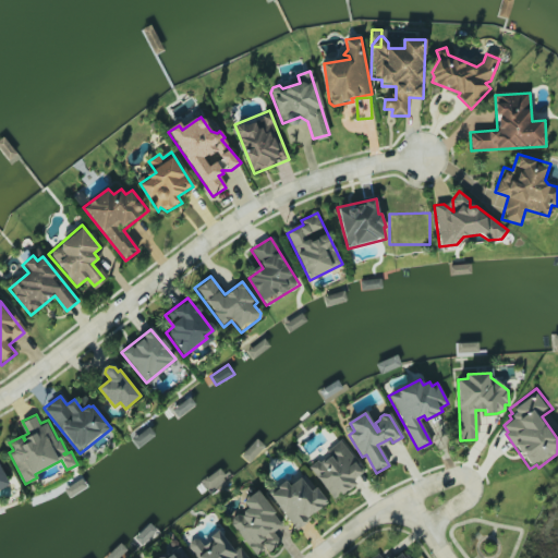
[(246,450),(253,457),(264,446),(256,439),(246,450)]
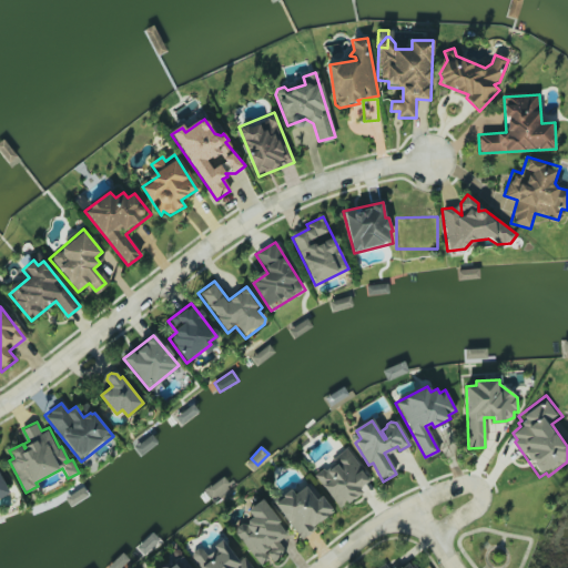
[(310,476),(338,511),(363,493),(361,488),(372,479),(346,447),(310,476)]
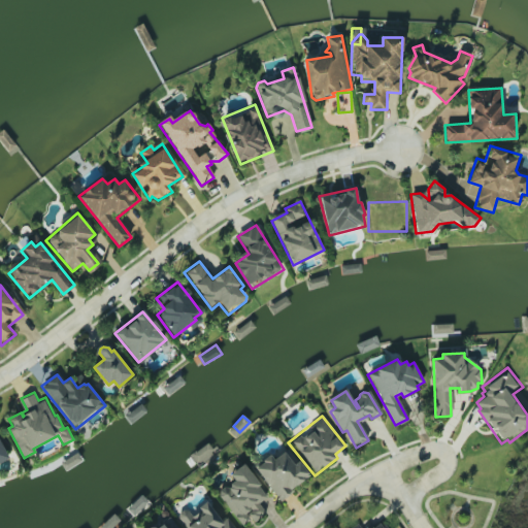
[(0,463),(9,458),(0,442),(0,463)]
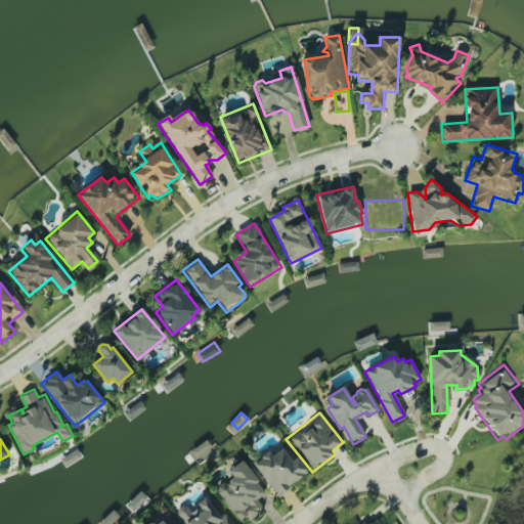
[(277,498),(289,490),(286,487),(306,472),(297,461),(293,464),(282,450),(272,459),(268,453),(252,466),(277,498)]
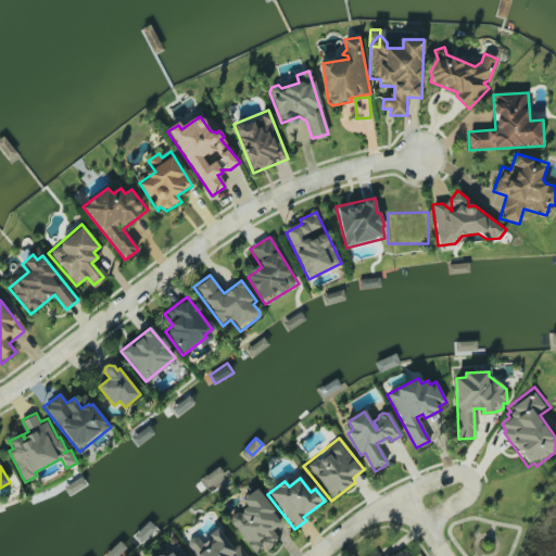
[(242,500),(257,488),(276,512),(274,514),(282,525),(274,531),(280,540),(268,550),(261,541),(260,542),(264,548),(256,555),(230,523),(231,516),(237,514),(242,515),(242,512),(244,508),(248,506),(242,500)]
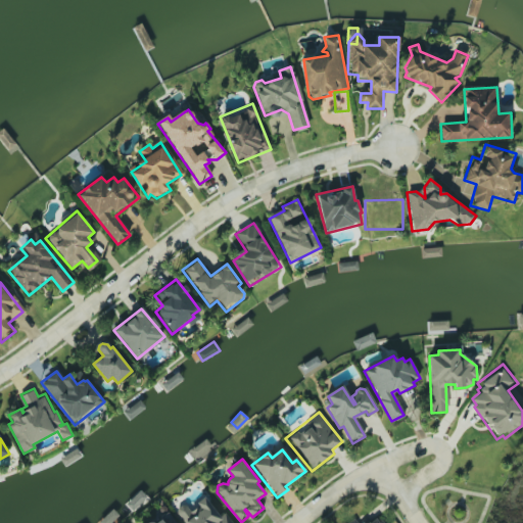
[(204,498),(221,517),(225,513),(233,522),(184,522),(177,514),(177,509),(181,506),(187,507),(190,511),(204,498)]
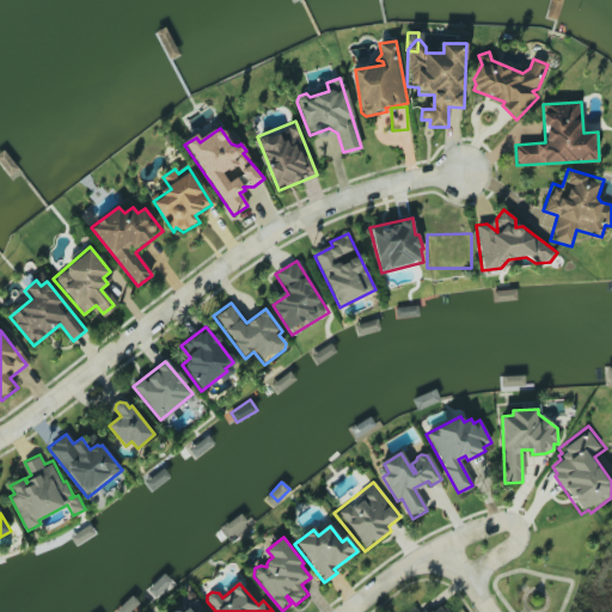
[(128,611),(139,603),(132,595),(114,611),(115,611),(128,611)]
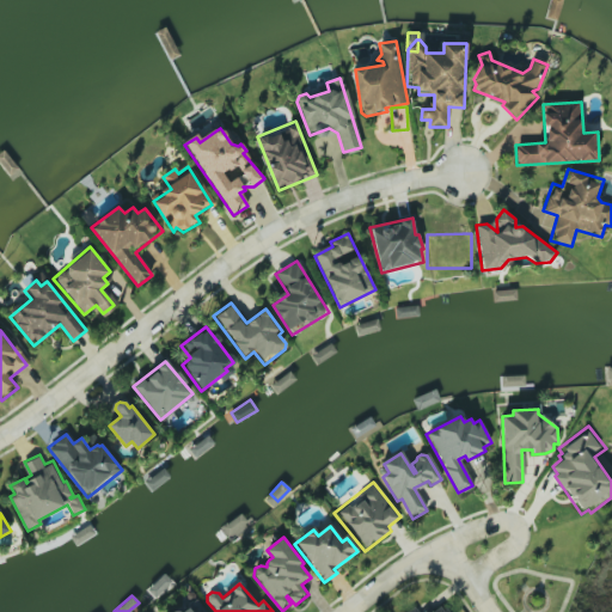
[(172,611),(206,611),(195,597),(172,611)]
